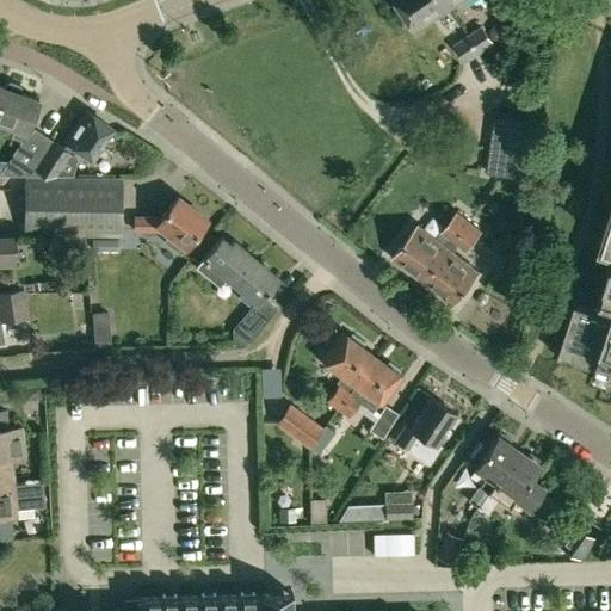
[(449,6),(445,0),(397,0),(417,28),(449,6)]
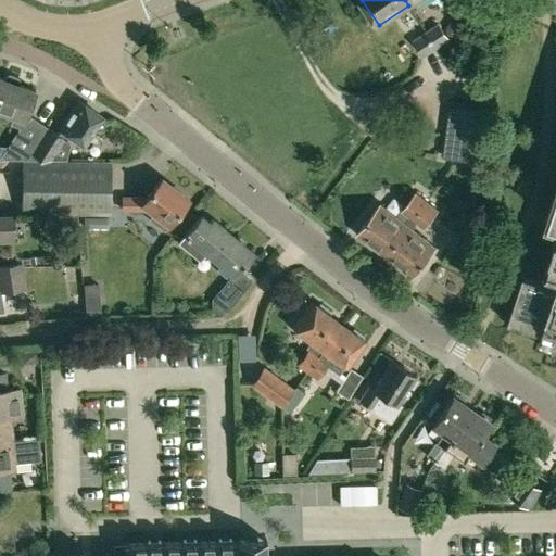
[(451,38),(439,22),(413,39),(424,57),(425,55),(451,38)]
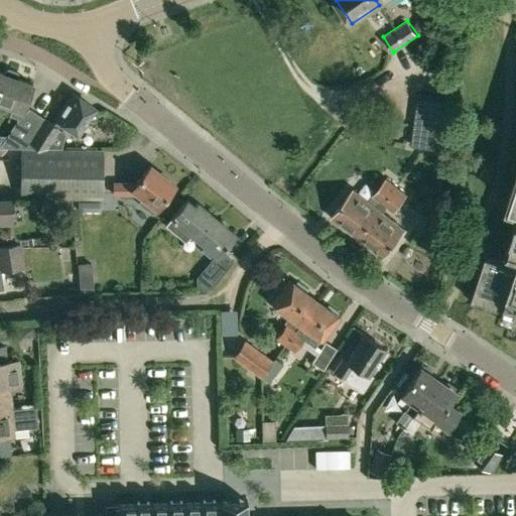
[(5,70),(3,73),(2,73),(0,78),(0,102),(12,107),(9,115),(21,119),(3,147),(23,147),(43,117),(41,116),(28,108),(26,111),(22,110),(32,84),(16,78),(18,75),(16,72),(8,69),(5,70)]
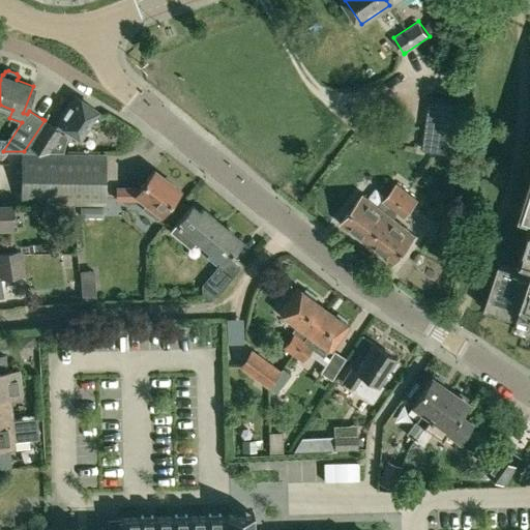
[(97,110),(75,94),(57,121),(54,126),(45,120),(24,151),(61,152),(65,139),(62,134),(65,129),(78,138),(87,123),(93,122),(95,122),(97,119),(98,117),(98,114),(97,110)]
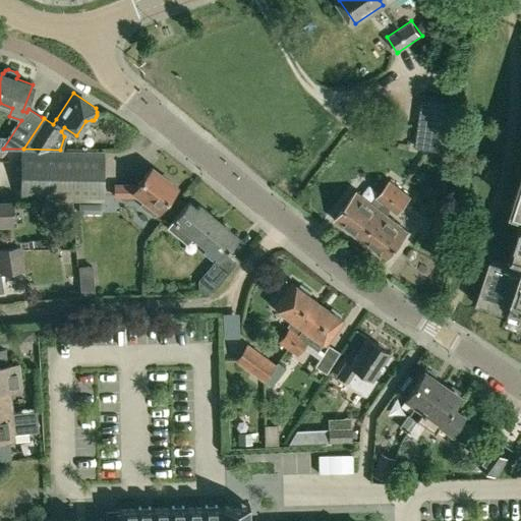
[(420,121),(417,146),(430,147),(433,123),(420,121)]
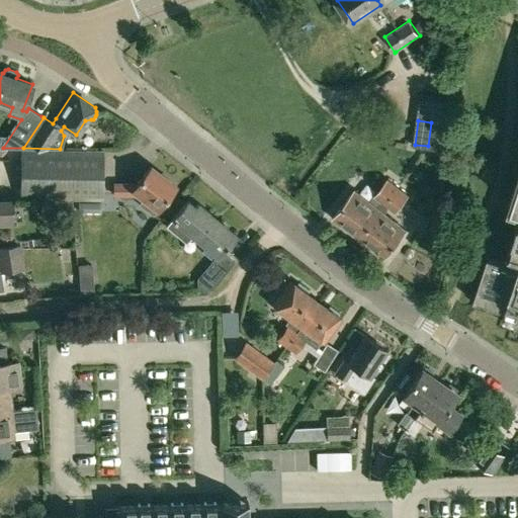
[(431,122),(428,146),(441,148),(444,123),(431,122)]
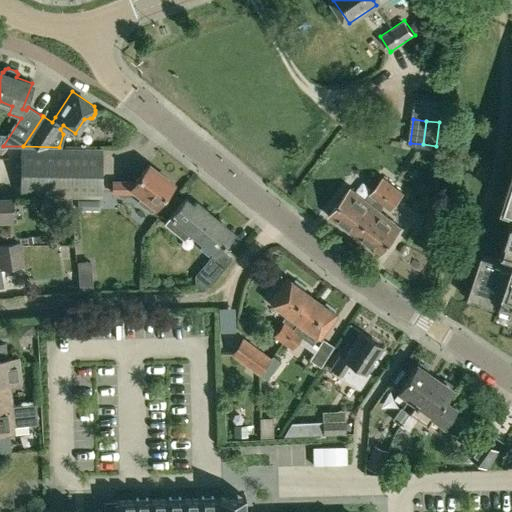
[(101,197),(102,147),(59,147),(20,147),(20,197),(101,197)]
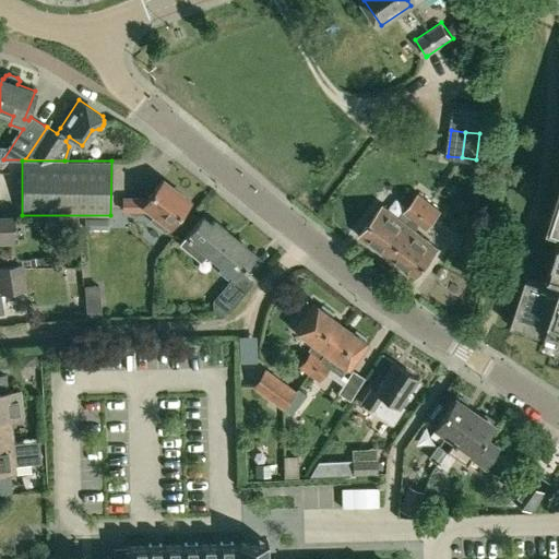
[(162,179),(146,199),(122,199),(122,211),(145,211),(147,207),(155,213),(150,219),(165,232),(189,200),(162,179)]
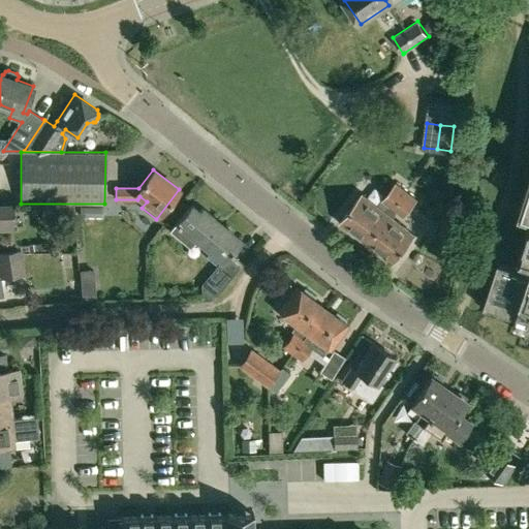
[(340,221),(367,242),(406,191),(396,183),(383,198),(390,205),(384,211),(362,193),(340,221)]
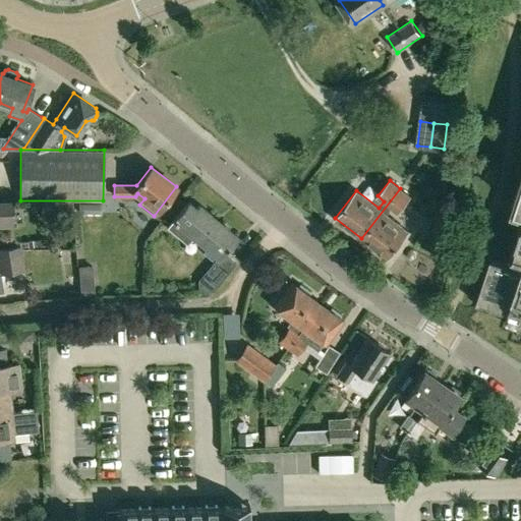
[(361,238),(387,258),(409,231),(387,214),(392,207),(398,213),(411,196),(400,188),(361,238)]
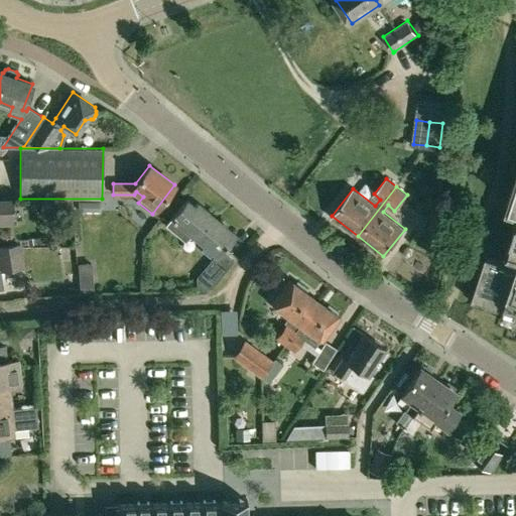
[(463,207),(460,206),(441,198),(436,210),(458,218),(463,207)]
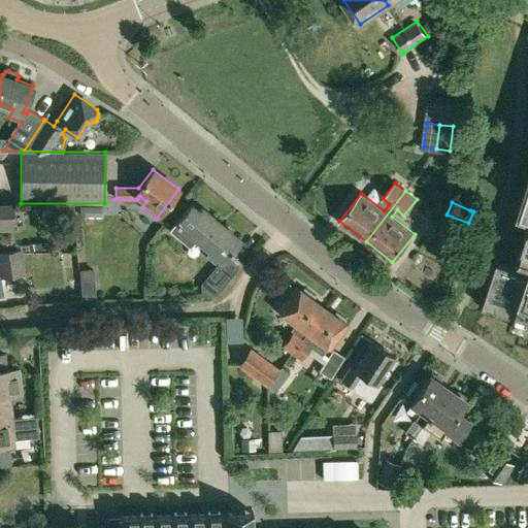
[(222,260),(212,271),(200,286),(200,296),(216,295),(238,267),(226,256),(240,239),(201,207),(198,210),(191,203),(175,222),(175,223),(169,230),(189,248),(196,239),(222,260)]
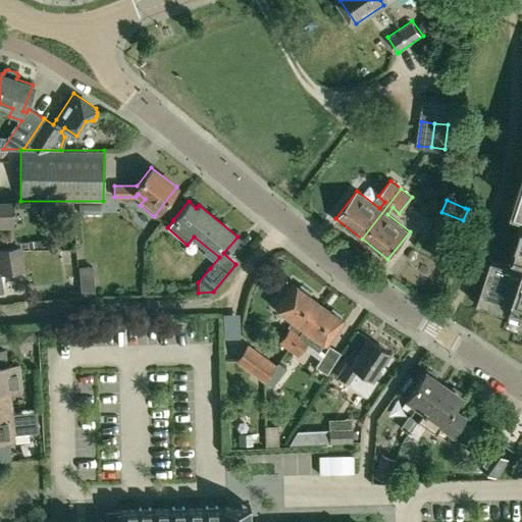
[(99,212),(99,202),(77,202),(77,212),(99,212)]
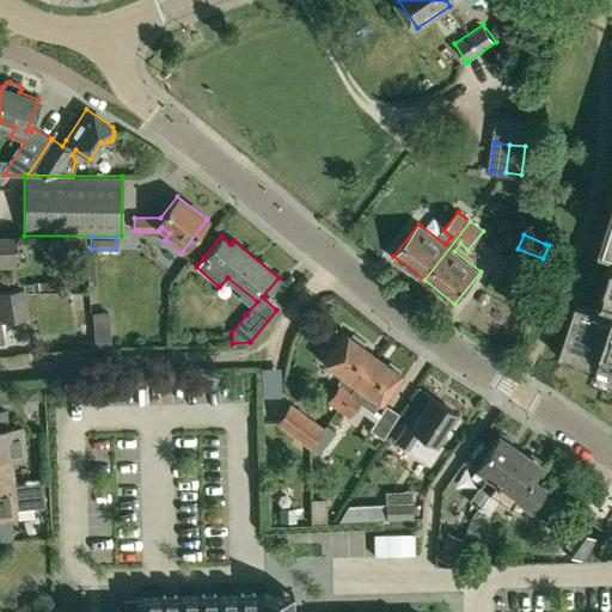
[(0,264),(14,264),(14,238),(0,238),(0,264)]
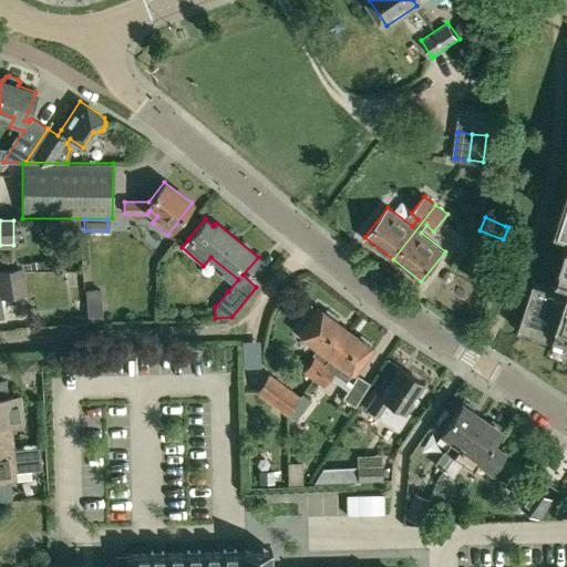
[(517,329),(518,329),(552,340),(548,351),(566,357),(566,246),(557,278),(562,279),(558,290),(534,282),(524,311),(517,329)]
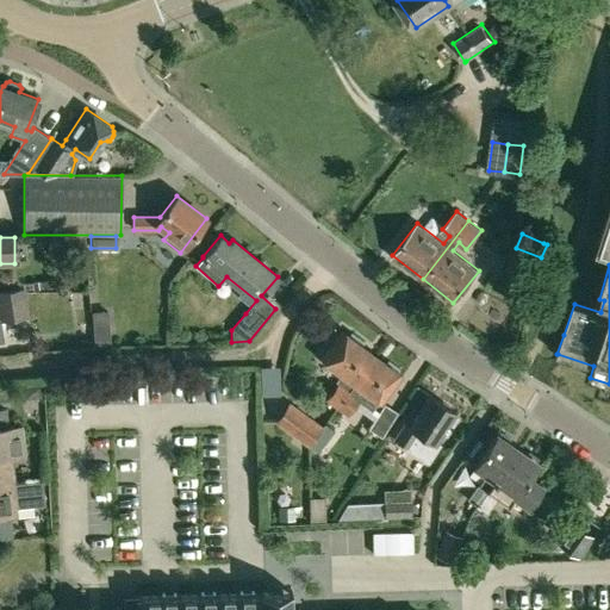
[(0,318),(27,315),(23,287),(0,291),(0,318)]
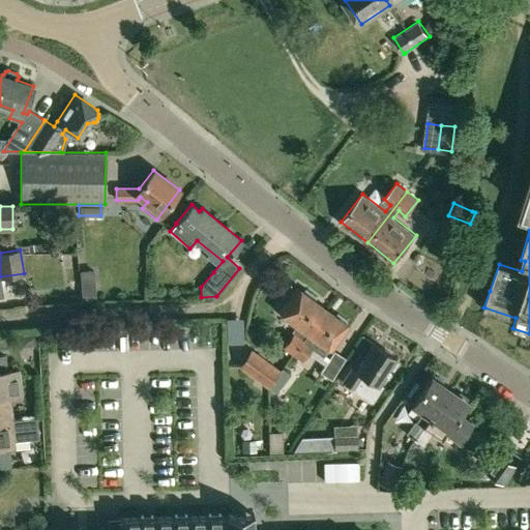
[(81,289),(82,298),(94,297),(94,288),(81,289)]
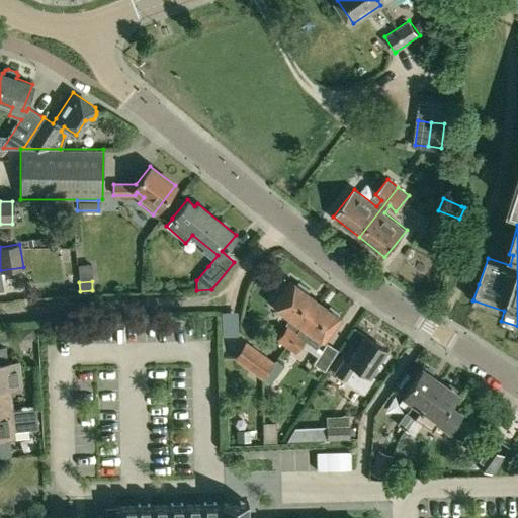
[(277,339),(286,345),(318,303),(306,293),(309,290),(297,282),(295,285),(290,281),(273,304),(290,317),(284,324),(286,326),(277,339)]
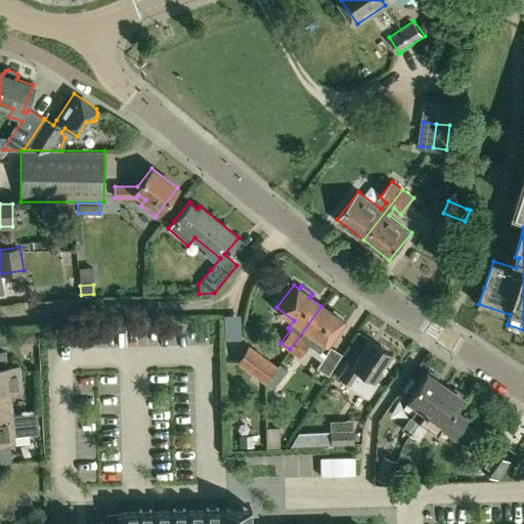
[(333,309),(330,312),(321,306),(290,349),(298,355),(308,343),(319,351),(342,321),(340,320),(343,316),(333,309)]
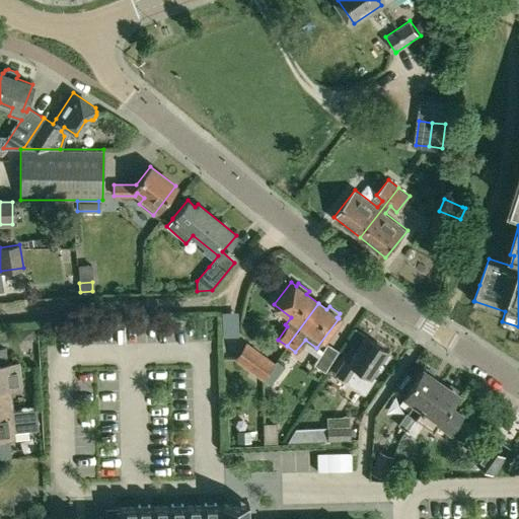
[(365,392),(375,375),(372,373),(376,367),(379,369),(388,355),(385,353),(387,350),(365,335),(348,361),(345,359),(336,373),(365,392)]
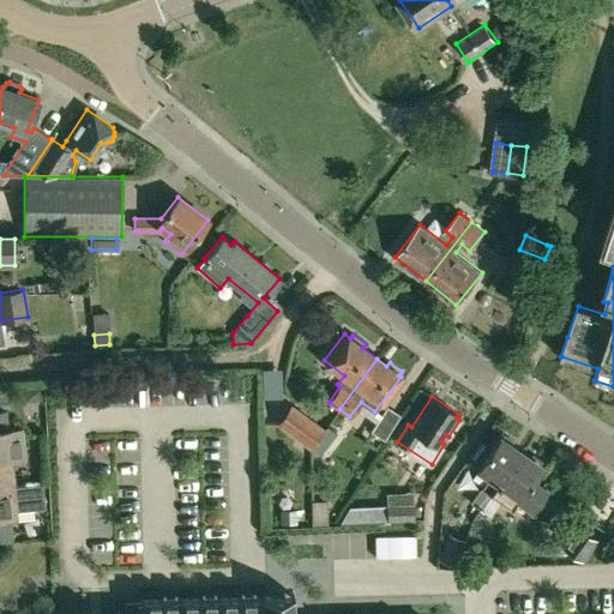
[(309,449),(325,428),(290,404),(276,425),(309,449)]
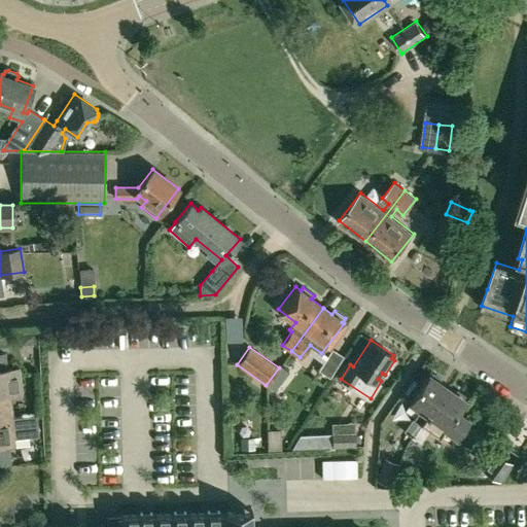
[(329,378),(344,355),(331,348),(317,370),(329,378)]
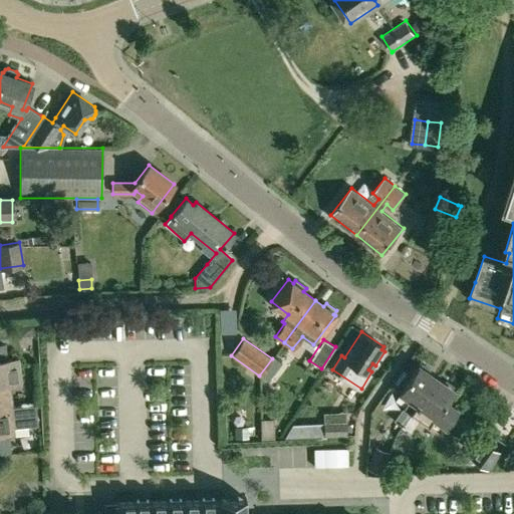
[(0,408),(9,408),(6,384),(19,383),(17,358),(6,359),(5,344),(0,344),(0,408)]
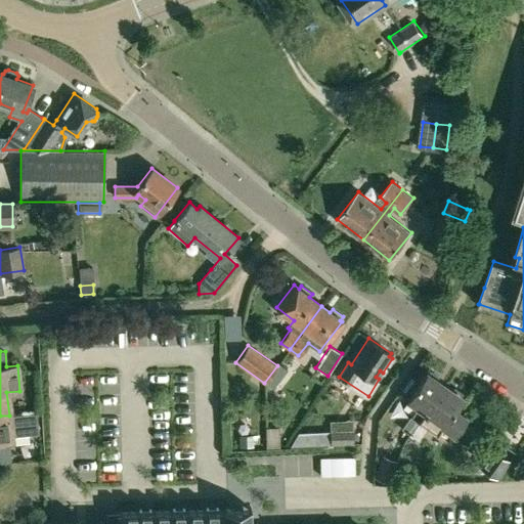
[(401,428),(409,434),(443,385),(426,373),(406,399),(417,406),(401,428)]
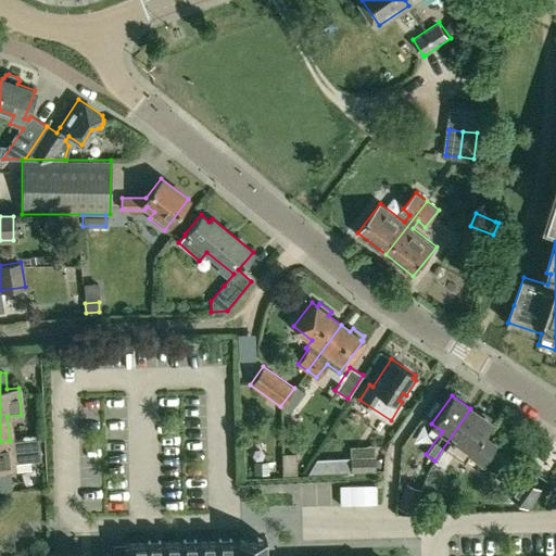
[(481,434),(490,421),(470,408),(434,460),(443,466),(459,443),(469,450),(468,452),(481,460),(494,442),(481,434)]
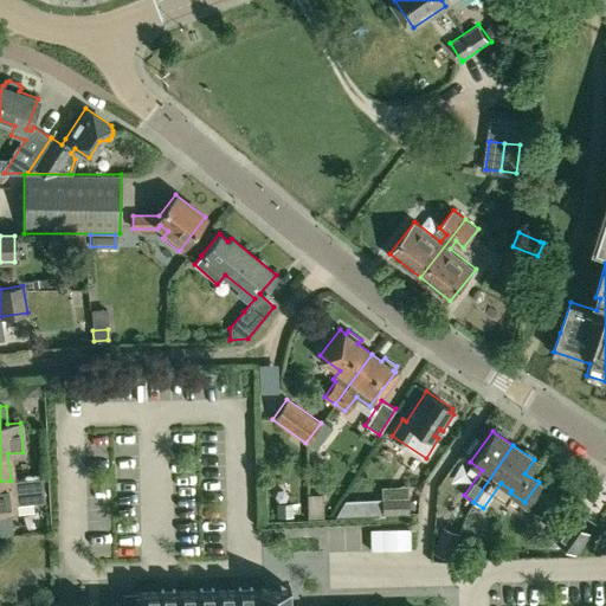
[(11,481),(0,481),(0,509),(13,508),(13,504),(45,501),(42,477),(11,481)]
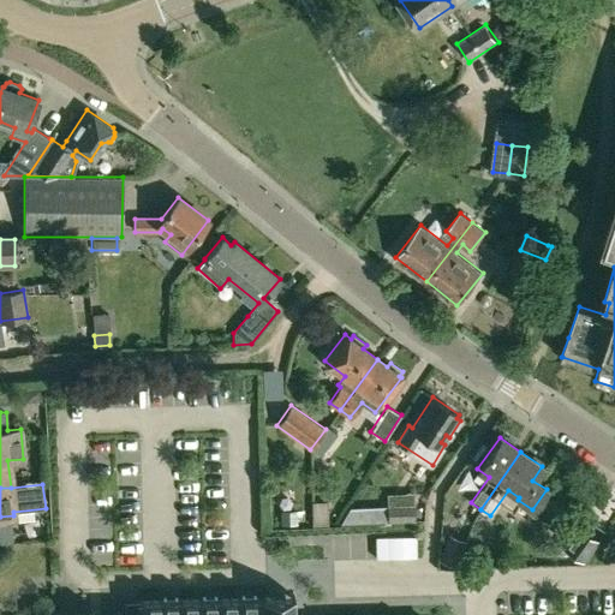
[(327,501),(312,501),(312,526),(328,526),(327,501)]
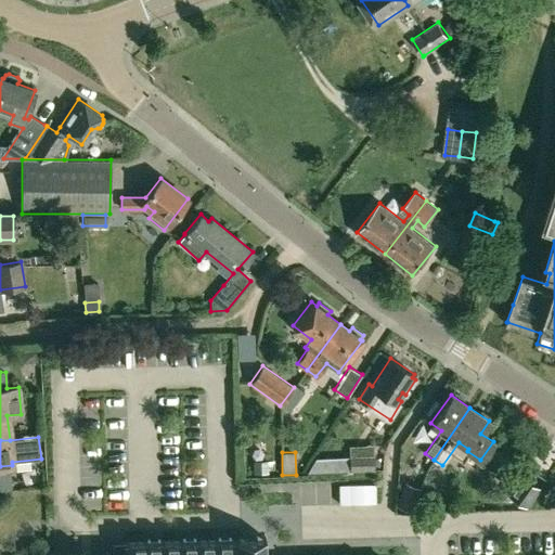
[(374,454),(349,455),(349,472),(374,470),(374,454)]
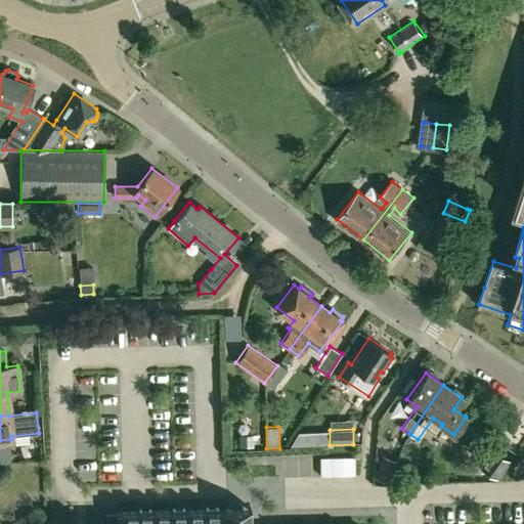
[(238,435),(239,446),(253,445),(252,434),(238,435)]
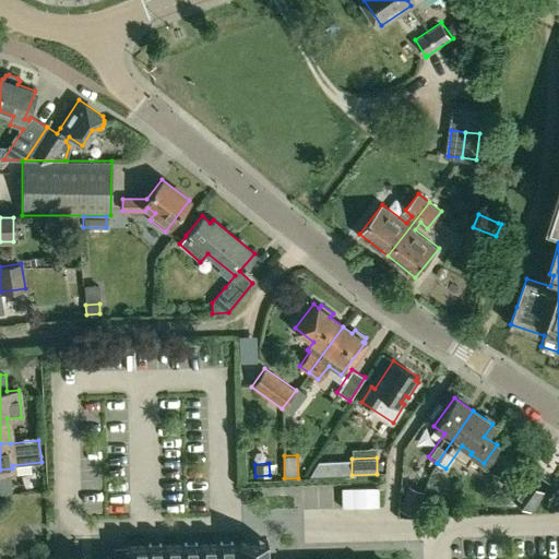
[(0,492),(11,491),(10,473),(0,474),(0,492)]
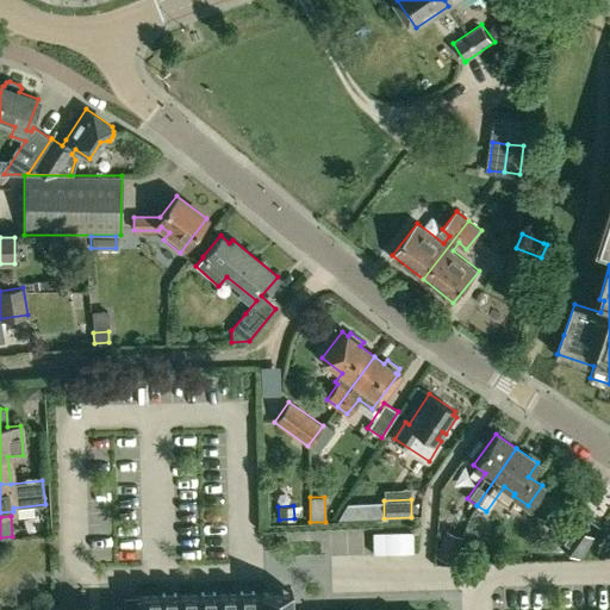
[(553,546),(566,556),(584,531),(571,522),(553,546)]
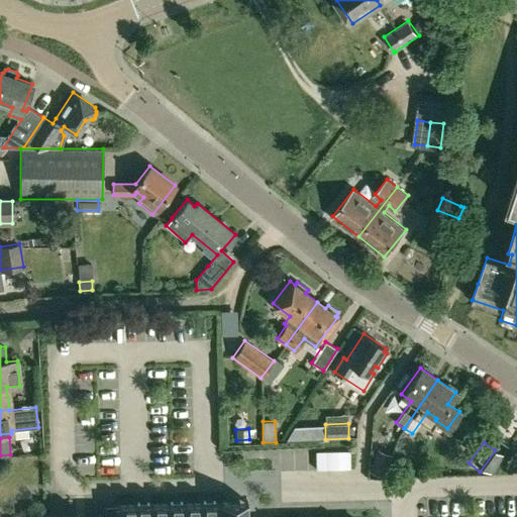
[(247,516),(247,501),(220,501),(220,503),(116,505),(116,510),(105,511),(105,516),(85,516),(85,515),(41,516),(247,516)]
